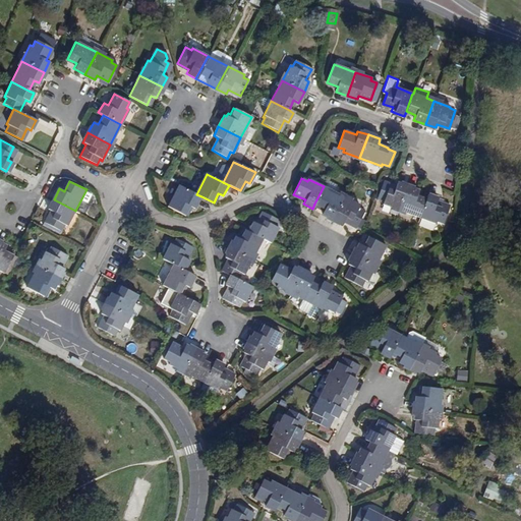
[(397,210),(406,186),(396,183),(394,187),(382,182),(375,199),(382,201),(381,204),(397,210)]
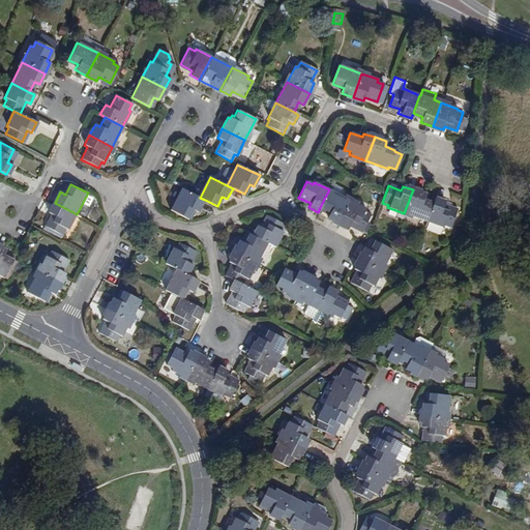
[(205,200),(200,198),(183,188),(172,210),(189,218),(190,218),(195,209),(200,211),(205,200)]
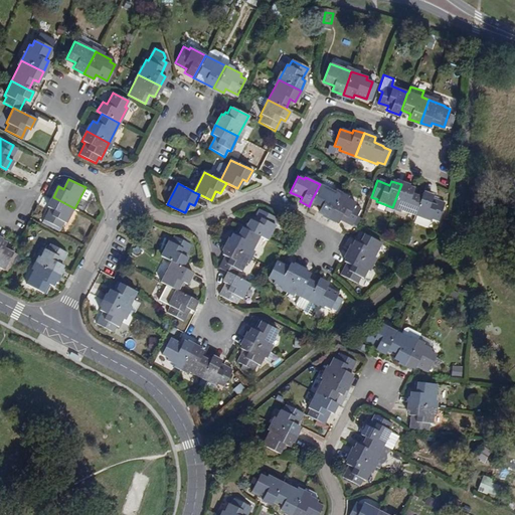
[(320,184),(311,201),(321,206),(319,211),(330,217),(341,194),(320,184)]
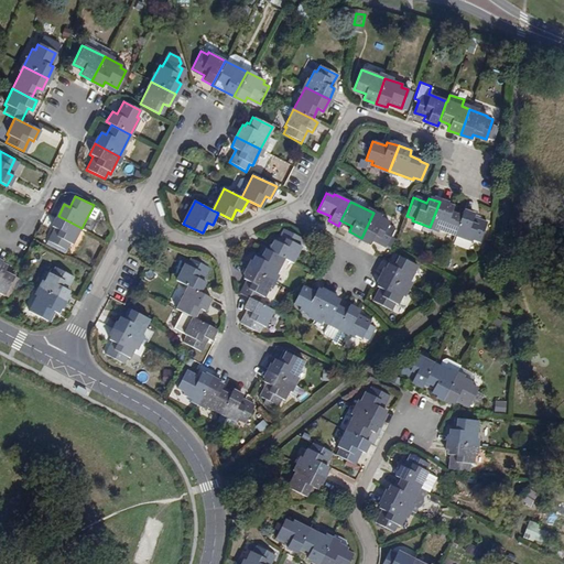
[(440,202),(430,227),(454,236),(461,216),(449,212),(452,206),(440,202)]
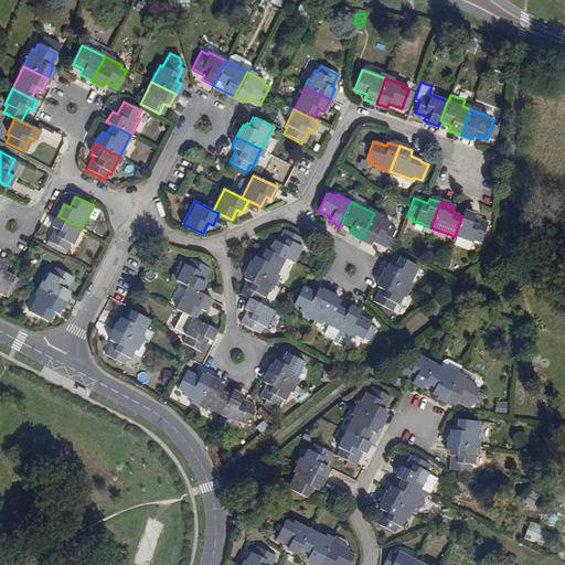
[(461,216),(455,236),(472,243),(473,240),(480,243),(487,224),(480,222),(481,217),(464,211),(461,216)]
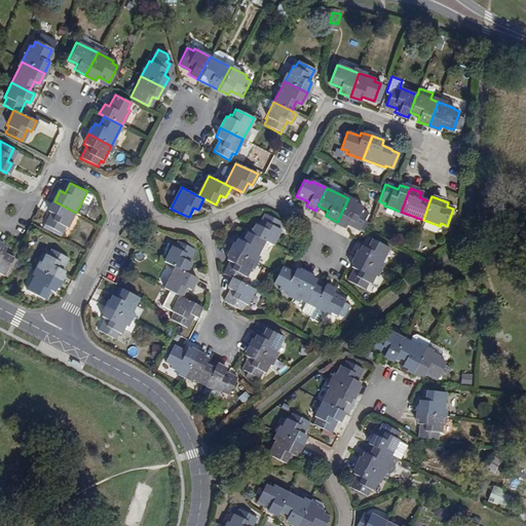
[(363,207),(348,198),(337,222),(346,227),(348,222),(360,228),(364,220),(368,212),(362,209),(363,207)]
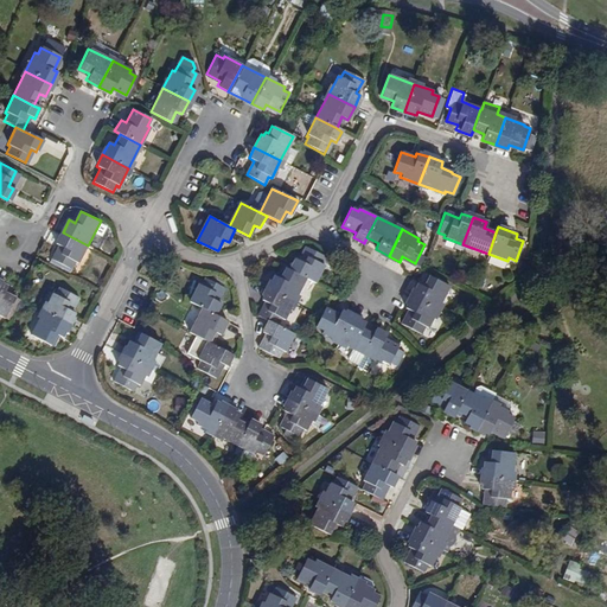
[(80,263),(88,246),(63,232),(57,243),(62,246),(55,259),(52,257),(51,261),(59,266),(62,262),(72,268),(76,261),(80,263)]
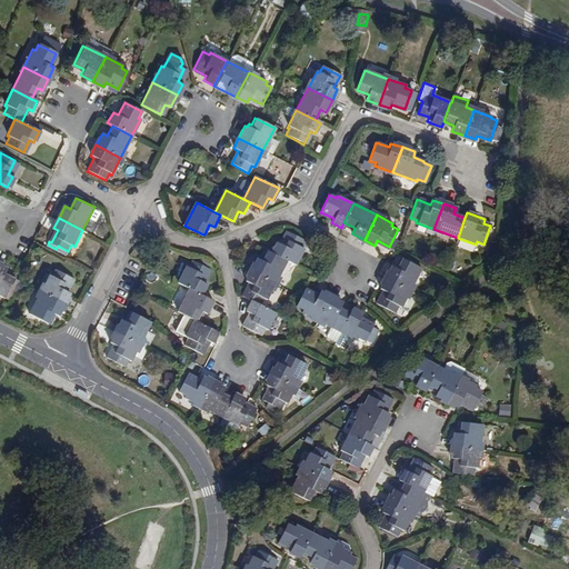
[(277,243),(271,253),(287,261),(296,266),(303,249),(301,248),(305,240),(288,231),(280,246),(277,243)]
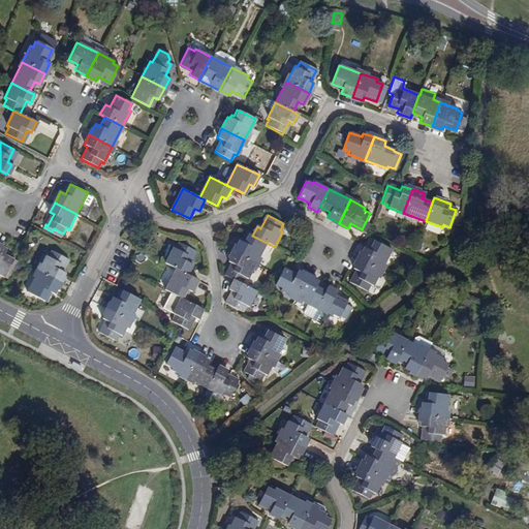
[(371,223),(366,221),(362,229),(367,232),(368,230),(371,223)]
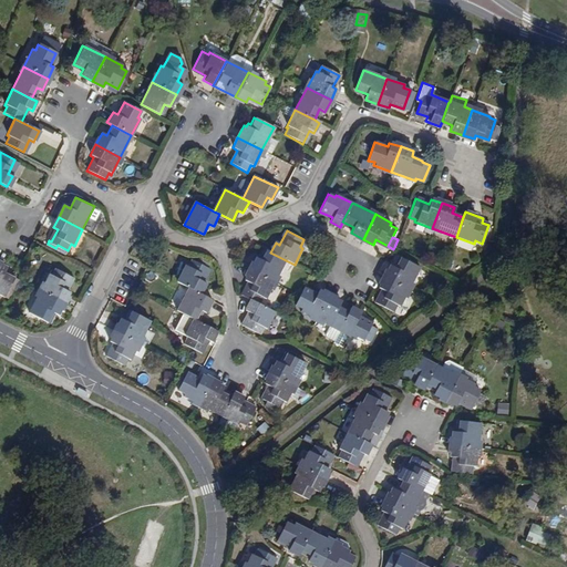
[(58,245),(55,248),(65,254),(68,250),(58,245)]
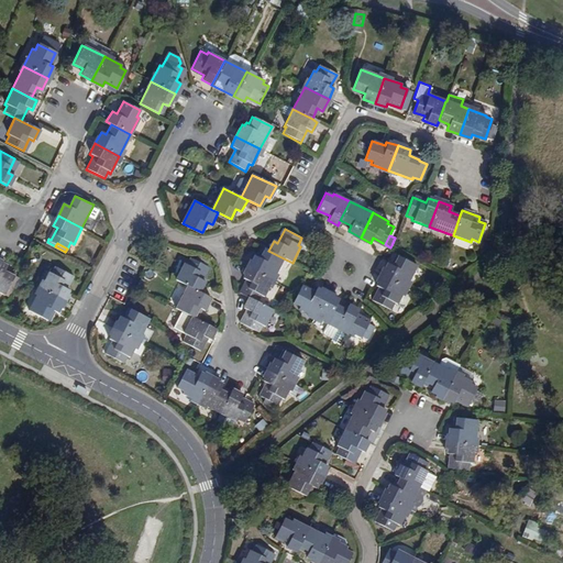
[(284,258),(268,251),(265,249),(260,260),(254,256),(249,268),(272,282),(284,258)]
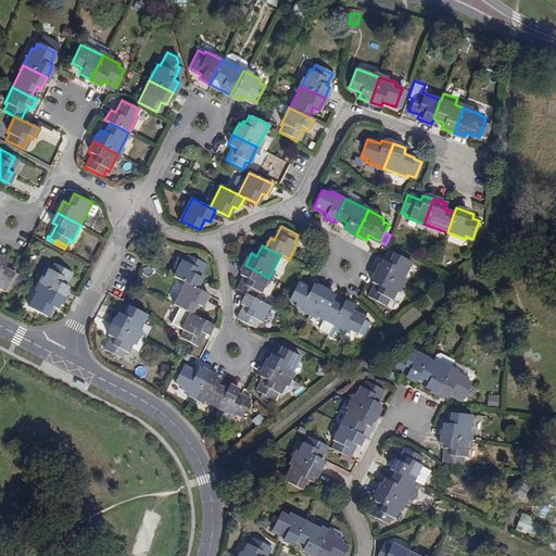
[(377,273),(401,285),(413,262),(393,253),(389,263),(383,261),(377,273)]
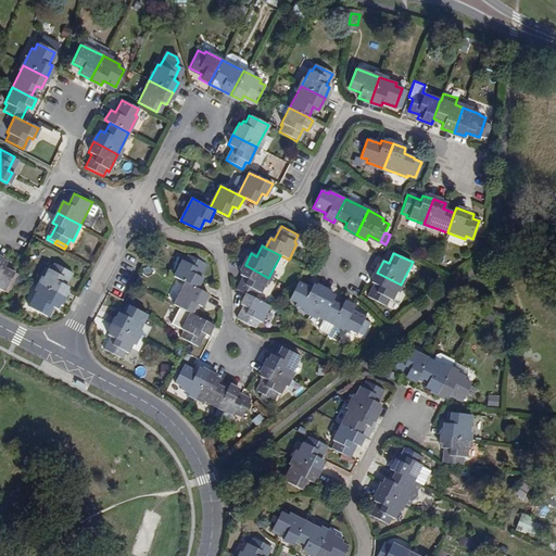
[(184,282),(194,289),(200,278),(197,276),(202,264),(185,255),(182,261),(180,260),(171,276),(184,282)]
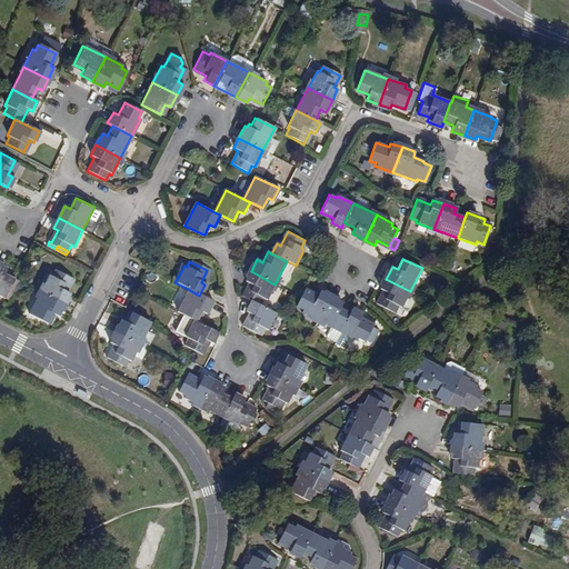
[(0,265),(0,296),(9,300),(19,281),(5,273),(7,269),(0,265)]
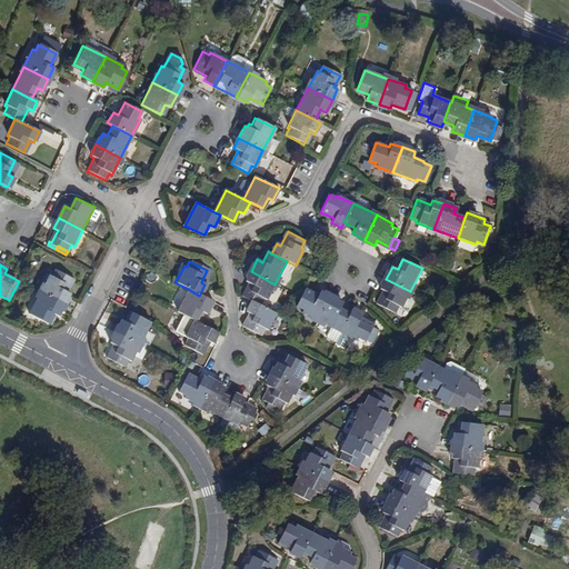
[(40,292),(65,305),(70,293),(66,291),(72,279),(55,270),(51,276),(49,275),(40,292)]
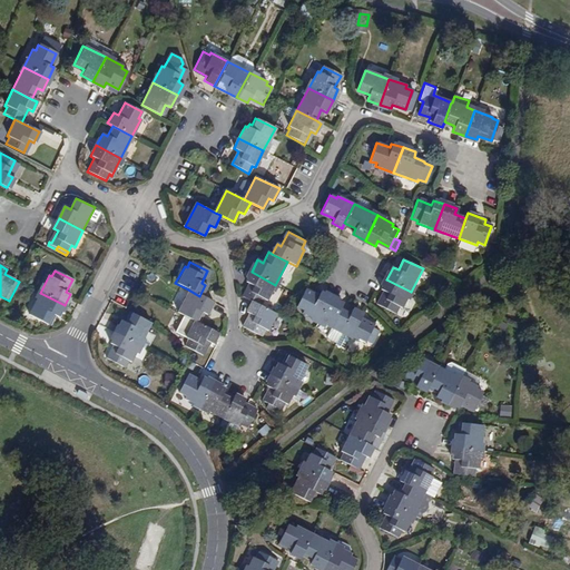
[(267,302),(275,285),(252,272),(246,283),(249,284),(244,297),(252,302),(261,306),(264,301),(267,302)]
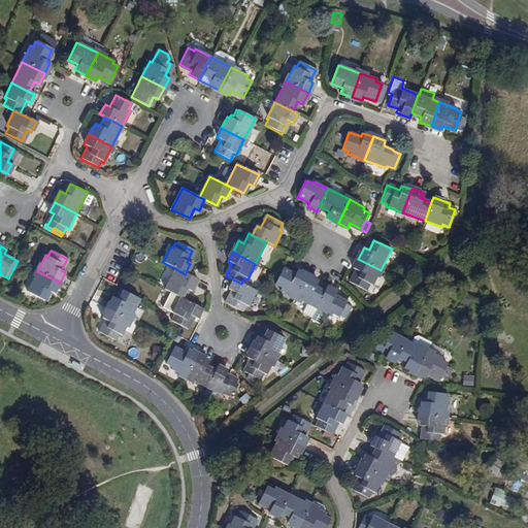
[(381,270),(358,259),(354,268),(357,270),(352,282),(368,291),(370,285),(373,286),(381,270)]
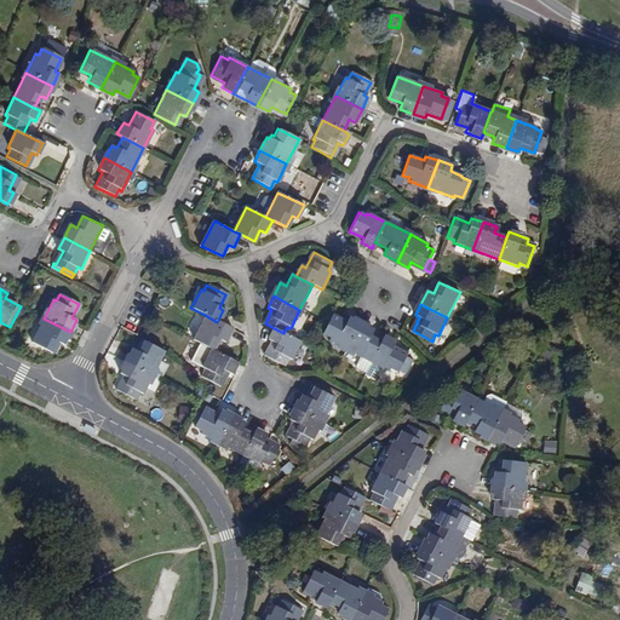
[(193,339),(211,349),(213,350),(219,339),(224,342),(231,328),(217,322),(205,315),(193,339)]
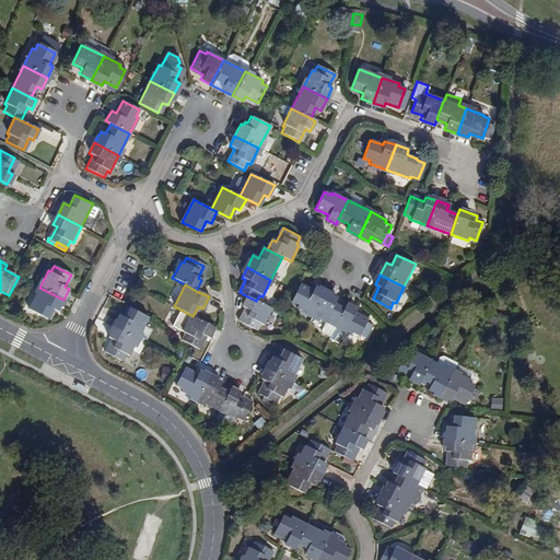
[(312,316),(324,292),(314,287),(312,291),(299,284),(290,302),(296,305),(295,308),(312,316)]
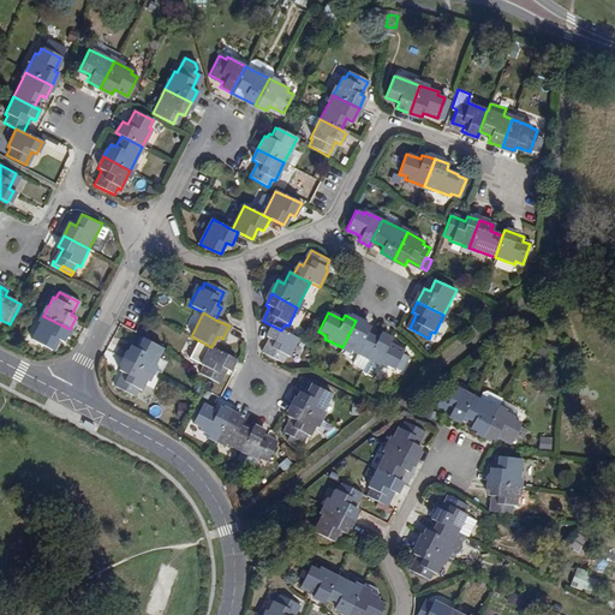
[(63,341),(70,329),(43,316),(31,339),(52,350),(58,339),(63,341)]
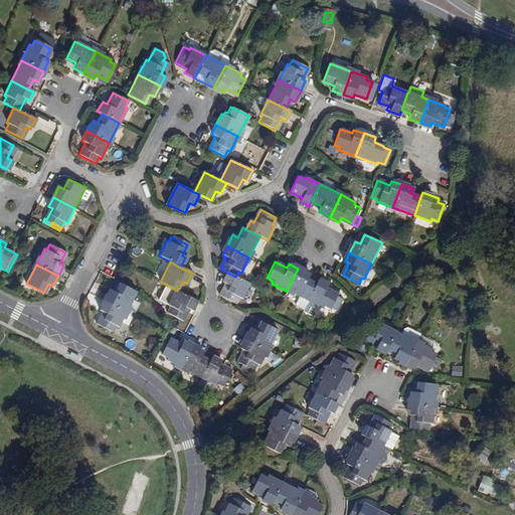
[(307,301),(316,284),(307,279),(309,275),(298,269),(287,291),(299,297),(307,301)]
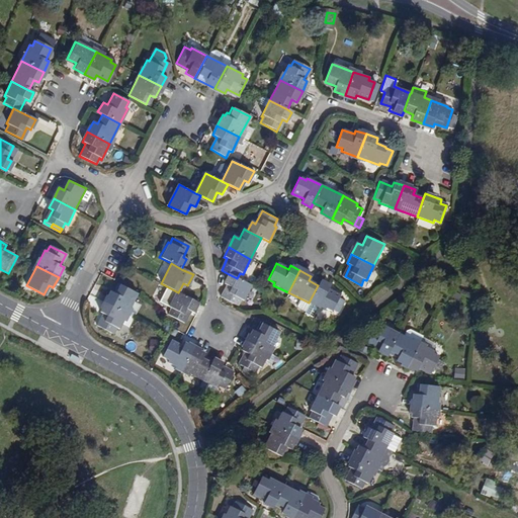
[(251,285),(237,278),(229,274),(224,283),(228,286),(222,296),(238,305),(241,299),(243,300),(251,285)]
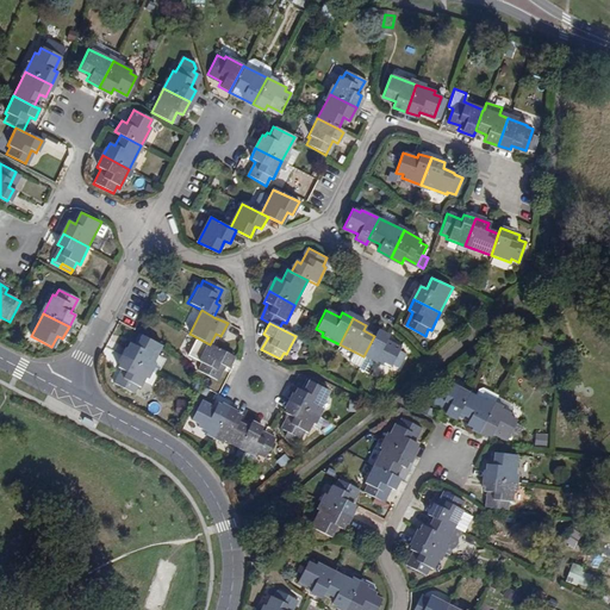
[(374,336),(363,356),(359,367),(358,368),(367,374),(374,362),(381,366),(383,363),(391,367),(391,366),(397,369),(406,353),(399,350),(400,348),(386,341),(388,337),(377,330),(374,336)]
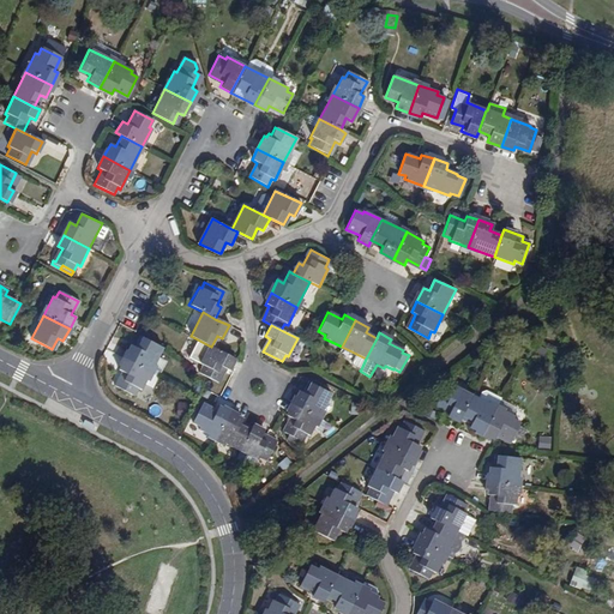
[(124,359),(150,373),(163,349),(143,337),(137,349),(131,345),(124,359)]
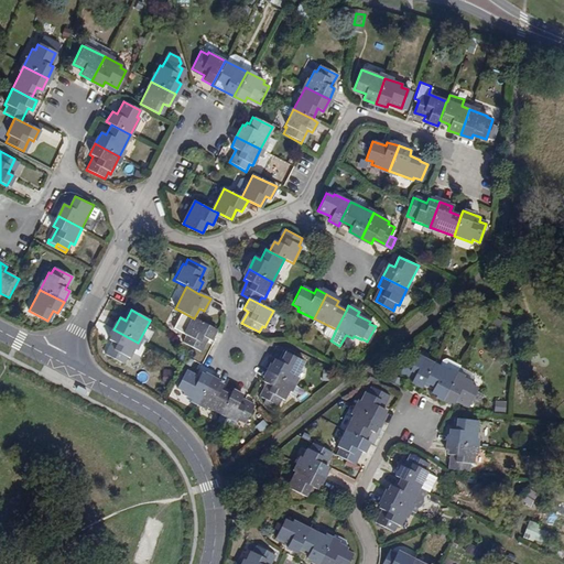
[(194,318),(192,317),(183,334),(185,335),(182,342),(198,350),(205,338),(209,340),(215,329),(194,318)]
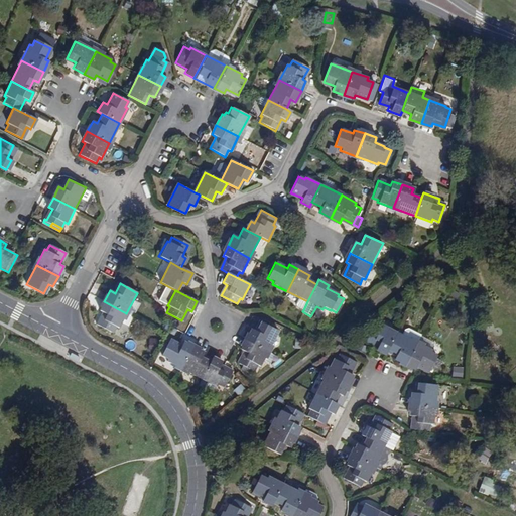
[(295,306),(303,310),(307,301),(299,297),(295,304),(295,306)]
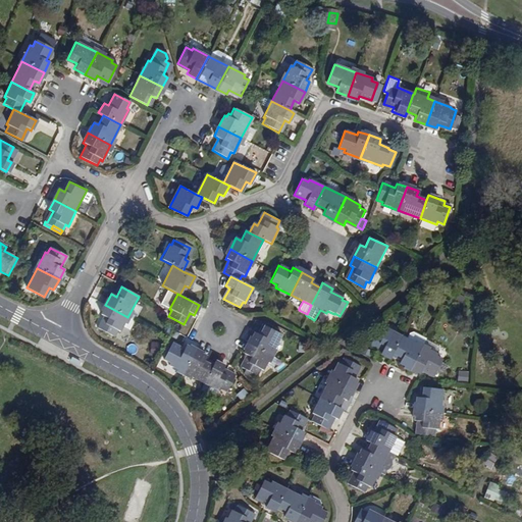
[(119,332),(127,317),(105,305),(100,315),(104,317),(98,328),(114,336),(117,330),(119,332)]
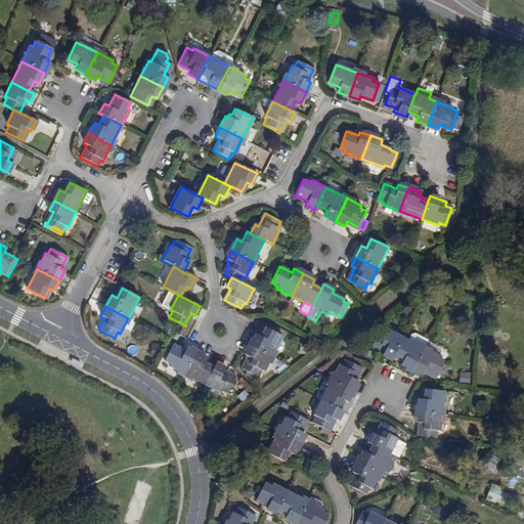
[(249,345),(270,356),(281,336),(264,326),(259,336),(255,334),(249,345)]
